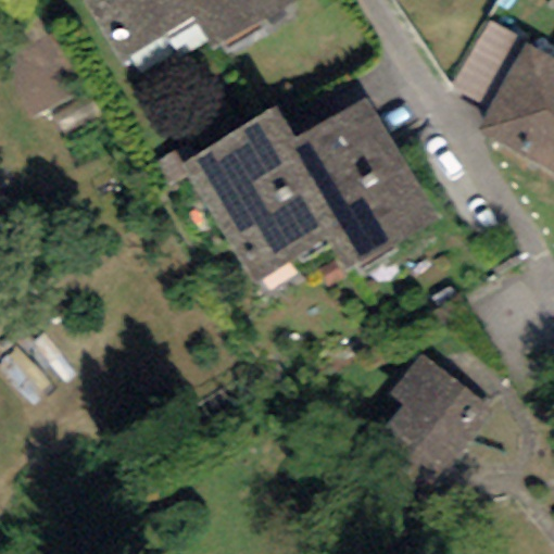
[(84,0),(122,59),(192,15),(200,10),(193,0),(84,0)]
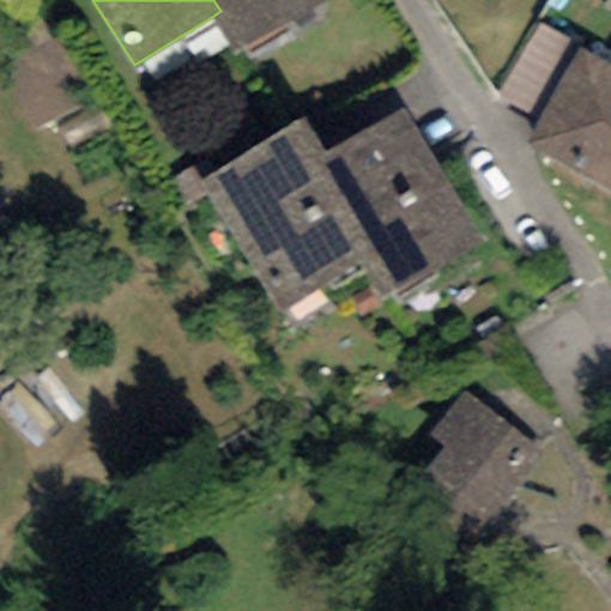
[(213,0),(221,11),(212,17),(237,56),(328,0),(213,0)]
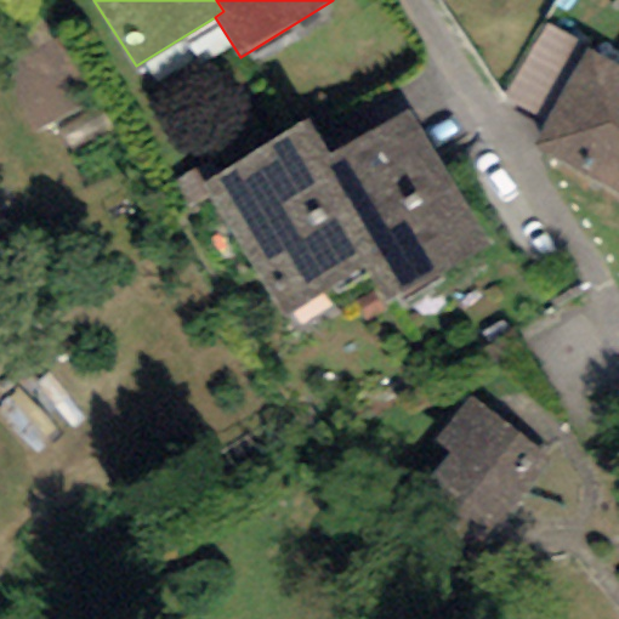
[(549,123),(591,49),(547,23),(504,97),(549,123)]
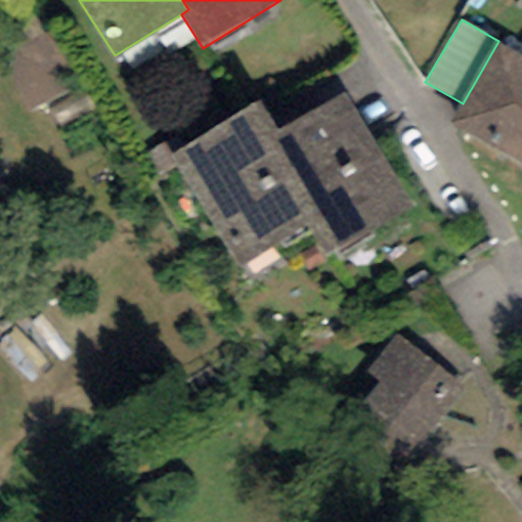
[(521,53),(498,41),(463,103),(451,122),(521,164),(521,53)]
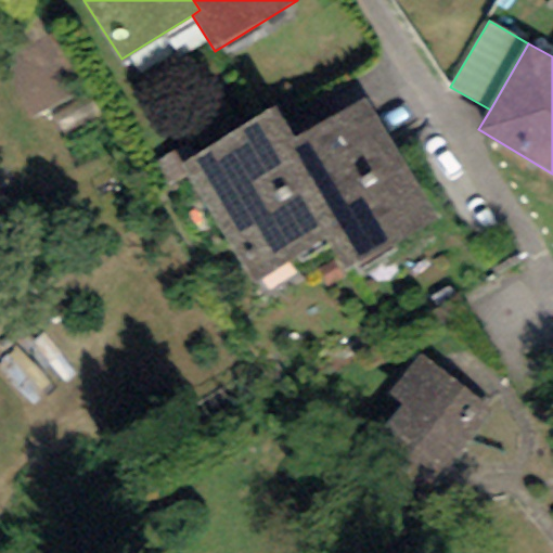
[(439,220),(368,95),(295,137),(288,140),(342,231),(328,240),(346,272),(439,220)]
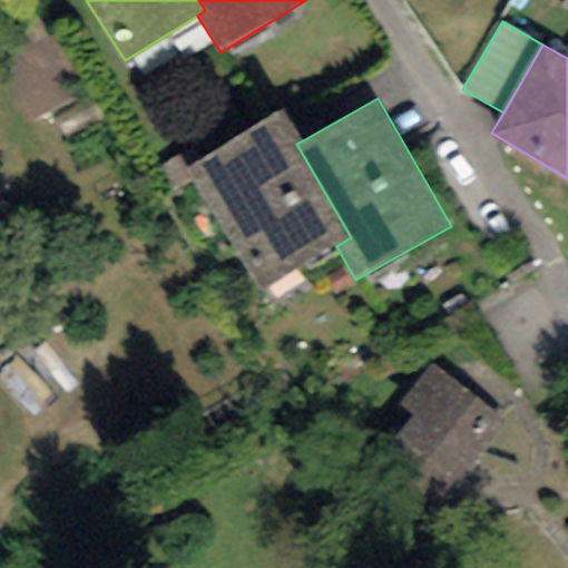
[(296,144),(303,140),(284,109),(187,165),(260,290),(336,246),(351,237),(296,144)]
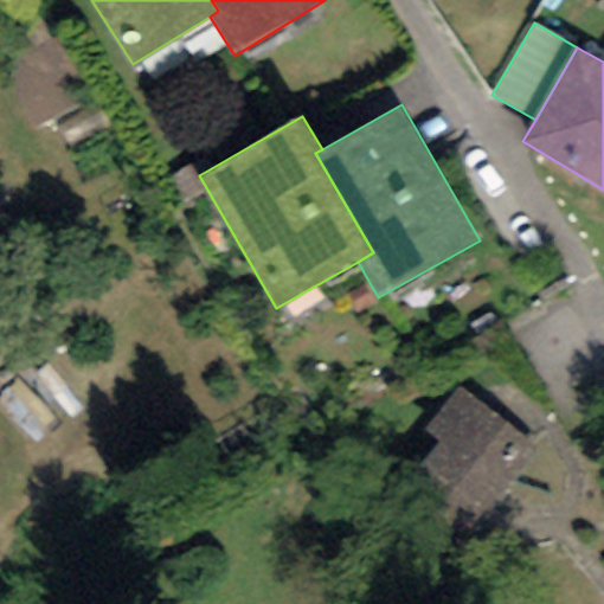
[(461,381),(425,428),(443,441),(412,481),(473,526),(538,439),(461,381)]
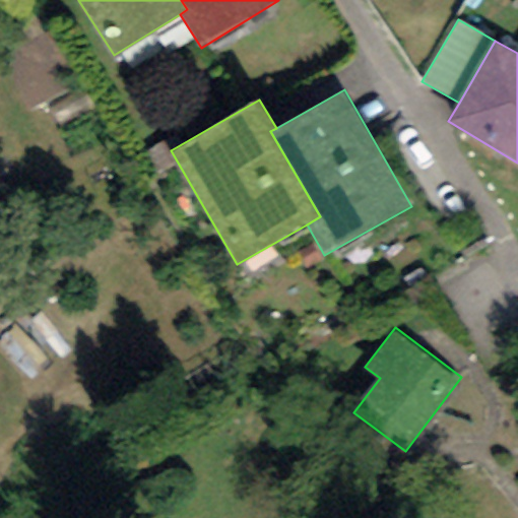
All buildings are outlined.
